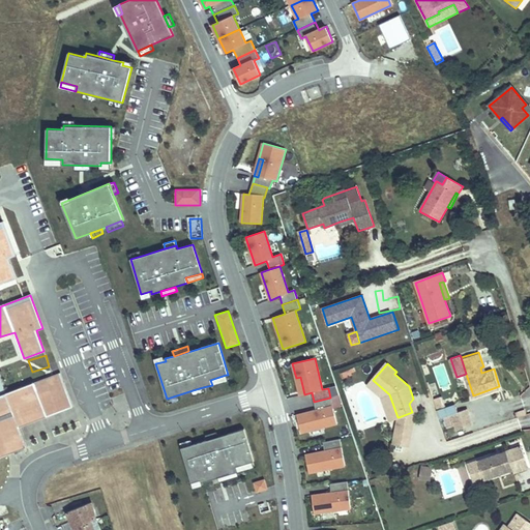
[(39,402),(46,417),(72,406),(60,374),(6,394),(12,411),(39,402)]
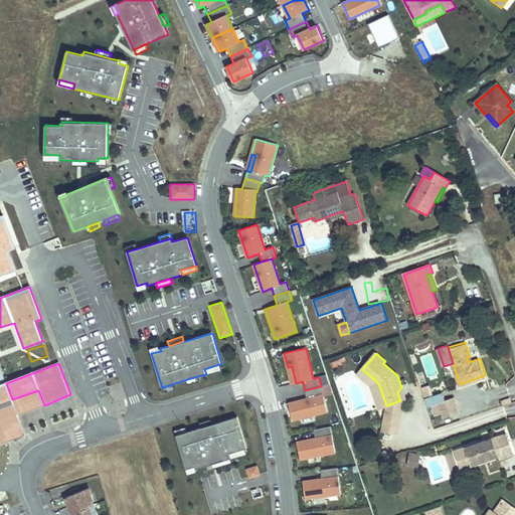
[(221,369),(219,364),(204,369),(206,374),(221,369)]
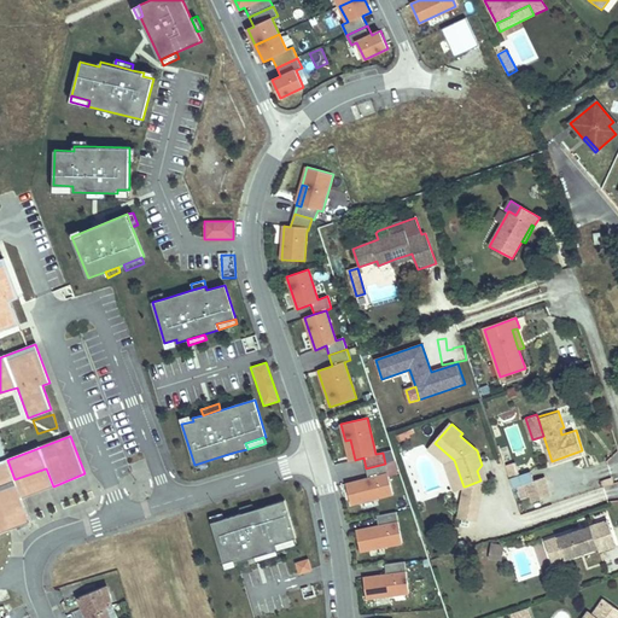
[(355,460),(350,439),(345,441),(350,461),(355,460)]
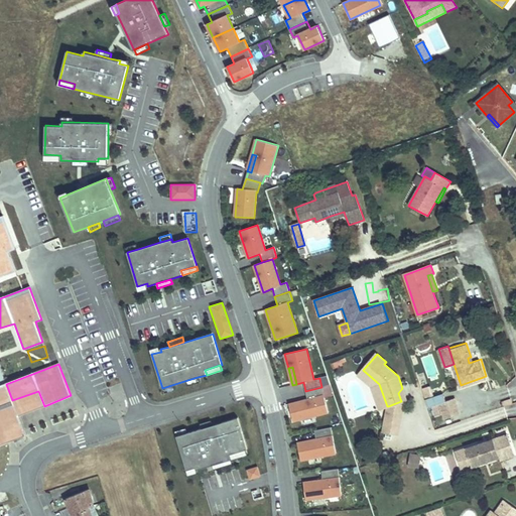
[(363,370),(359,375),(372,386),(380,409),(387,406),(379,384),(363,370)]
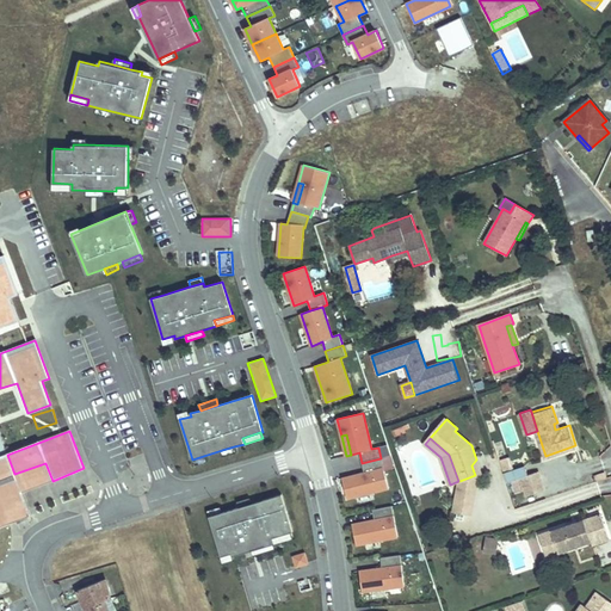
[(236,452),(234,446),(222,450),(223,456),(236,452)]
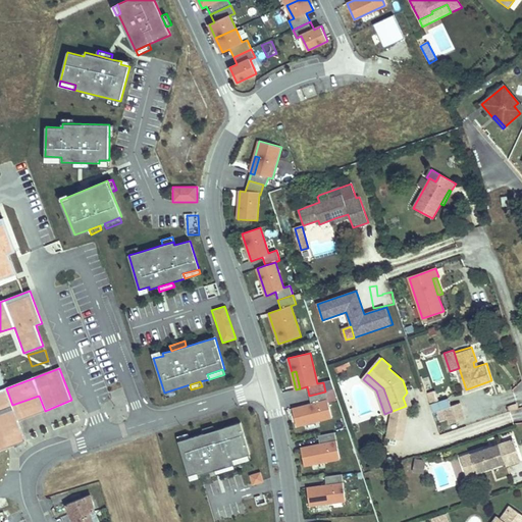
[(12,405),(6,388),(0,390),(0,450),(25,440),(18,420),(12,405)]
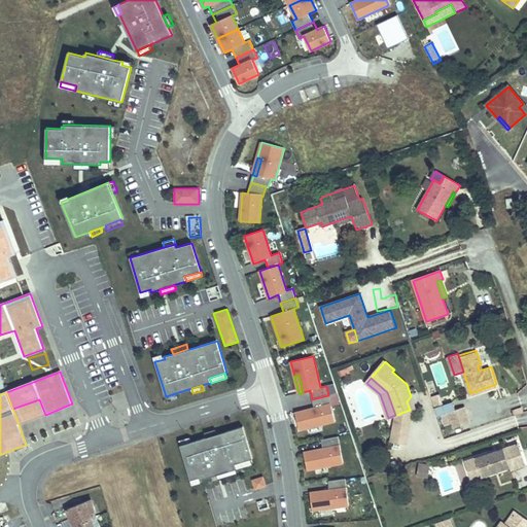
[(178,398),(177,393),(166,396),(167,401),(178,398)]
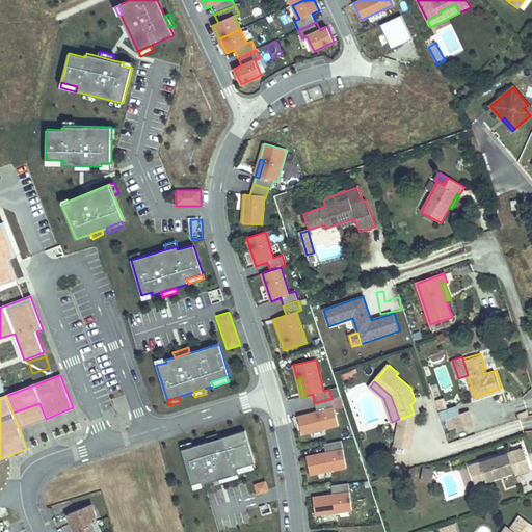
[(442,398),(434,401),(439,411),(446,409),(442,398)]
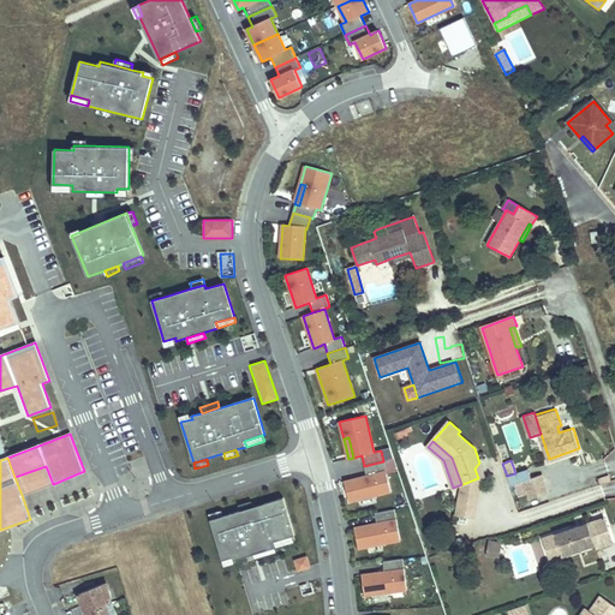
[(392,491),(383,461),(364,466),(366,476),(345,482),(350,502),(392,491)]
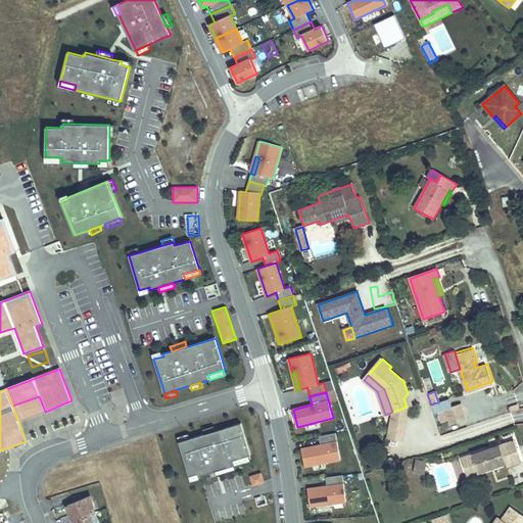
[(18,421),(45,412),(39,396),(12,406),(18,421)]
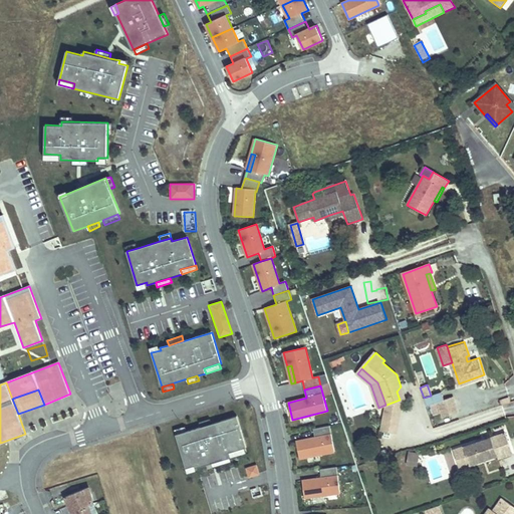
[(431,396),(424,398),(427,406),(437,402),(443,400),(441,393),(431,396)]
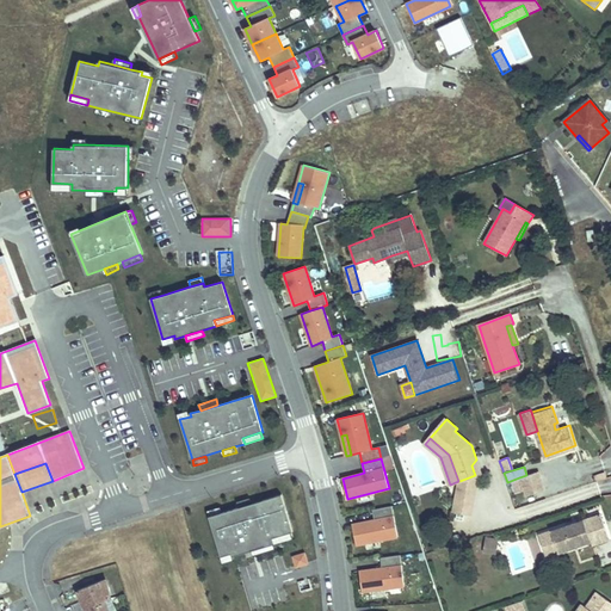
[(526,475),(519,477),(522,482),(523,488),(526,497),(545,491),(538,471),(526,475)]
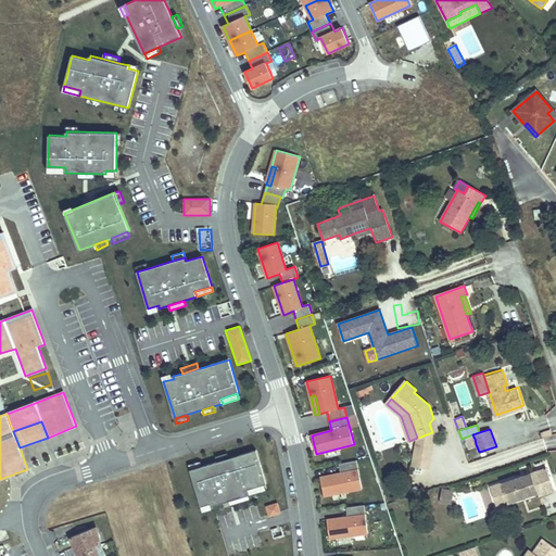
[(432,432),(418,438),(416,453),(432,456),(437,431),(432,432)]
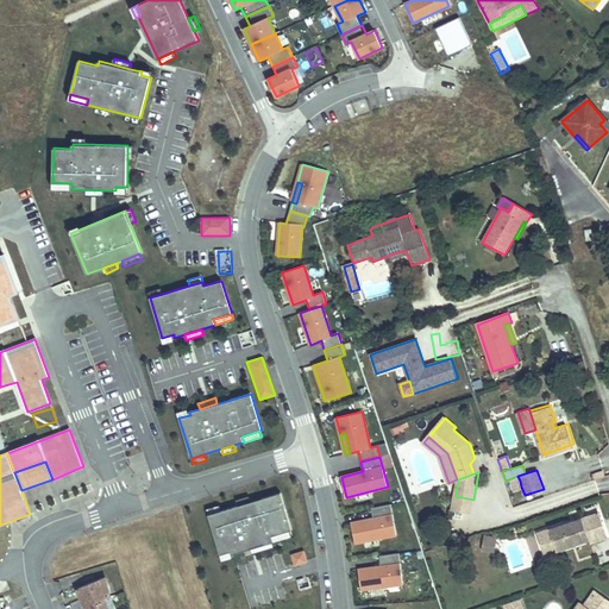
[(290,531),(292,531),(281,493),(251,502),(238,506),(221,512),(208,515),(220,556),(231,552),(232,554),(251,548),(272,542),(274,542),(272,537),(290,531)]
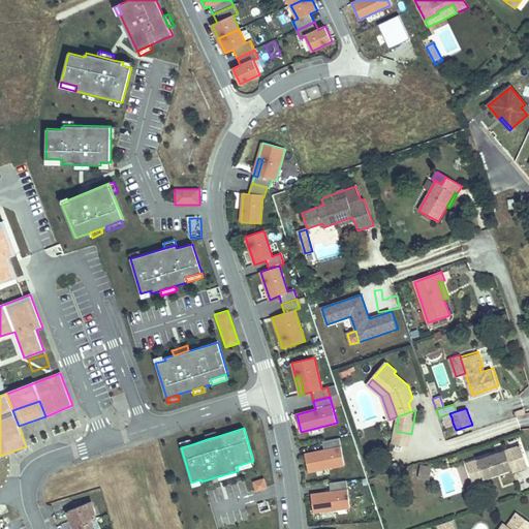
[(218,436),(216,431),(206,435),(207,439),(218,436)]
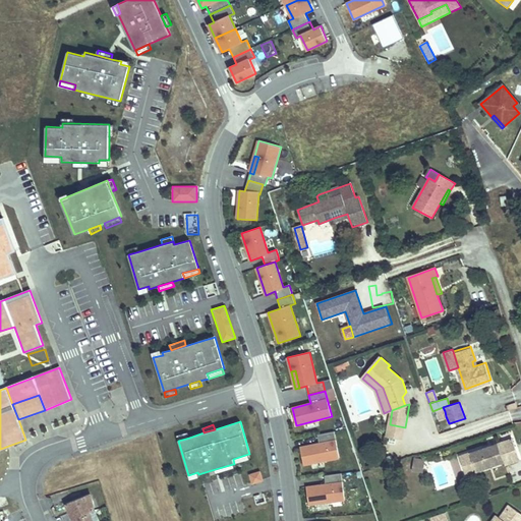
[(405,427),(390,424),(388,436),(402,439),(405,427)]
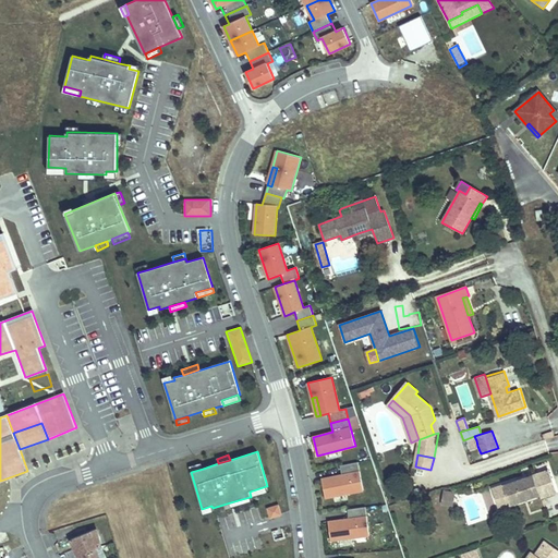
[(364,490),(359,462),(340,465),(342,475),(322,480),(325,498),(364,490)]
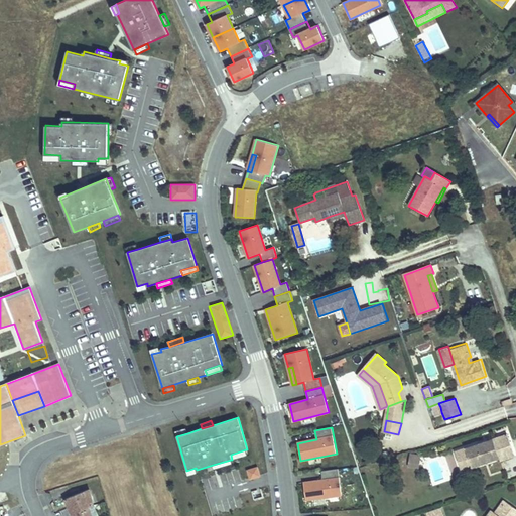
[(176,436),(187,433),(186,428),(175,431),(176,436)]
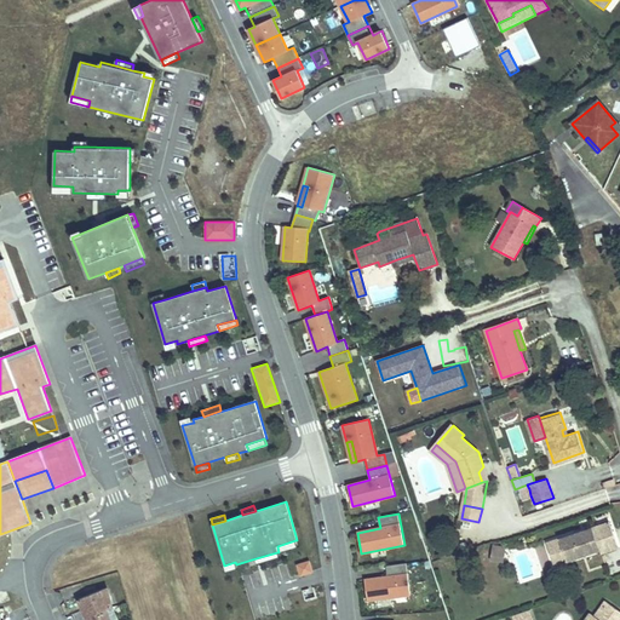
[(609,522),(560,539),(567,561),(583,556),(581,554),(585,552),(586,555),(600,550),(601,554),(619,547),(609,522)]
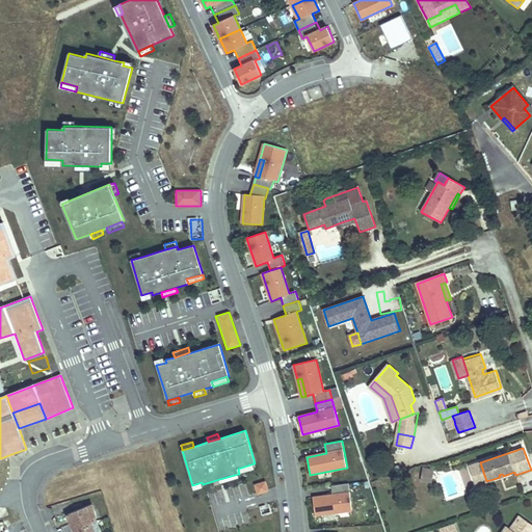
[(480,462),(470,466),(476,485),(486,481),(480,462)]
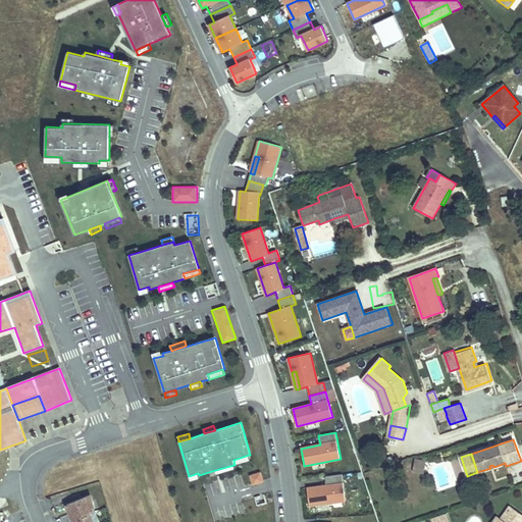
[(235,465),(250,460),(249,455),(233,460),(235,465)]
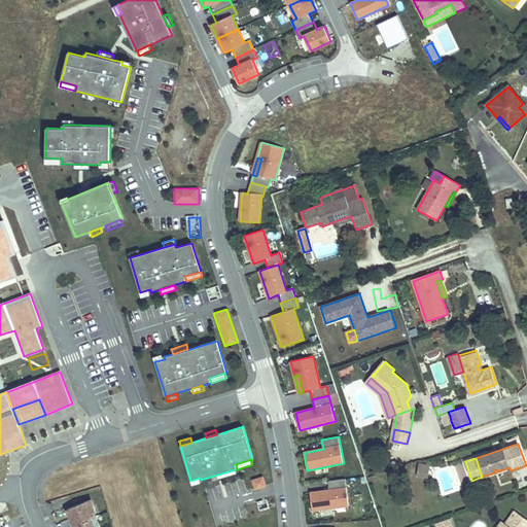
[(429,465),(419,464),(418,476),(427,477),(429,465)]
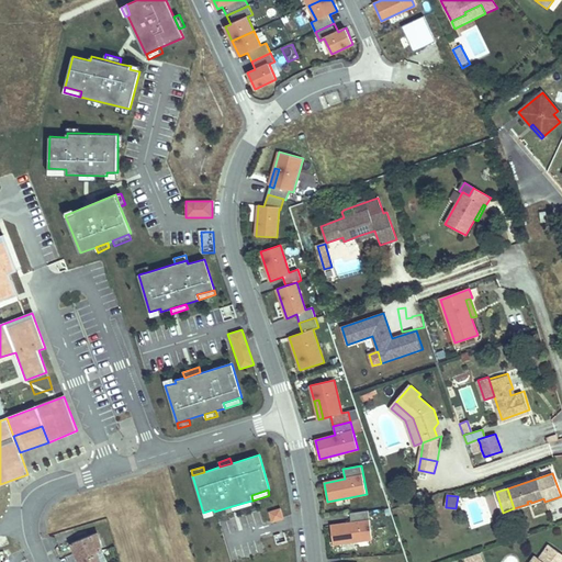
[(233,512),(253,506),(251,501),(232,506),(233,512)]
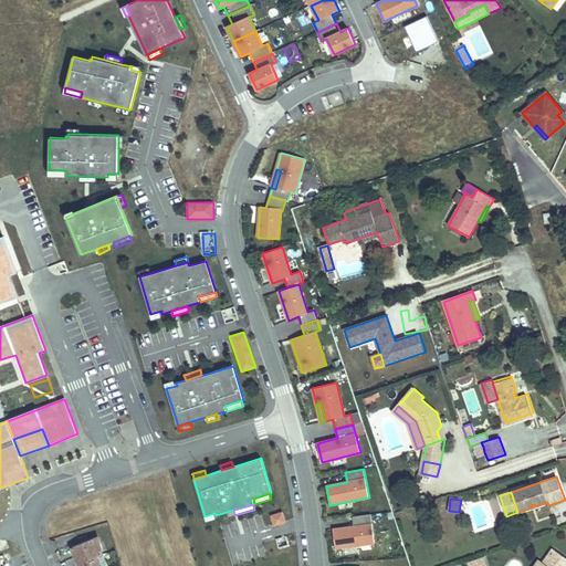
[(205,516),(200,517),(201,522),(216,517),(216,515),(215,513),(205,516)]
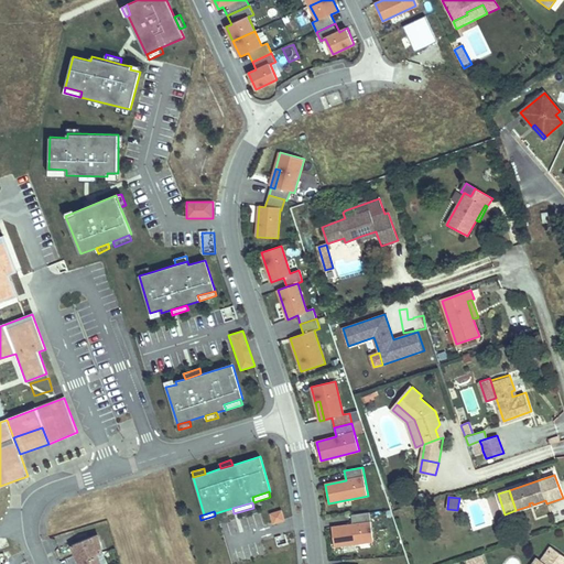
[(270,523),(283,522),(282,511),(270,511),(270,523)]
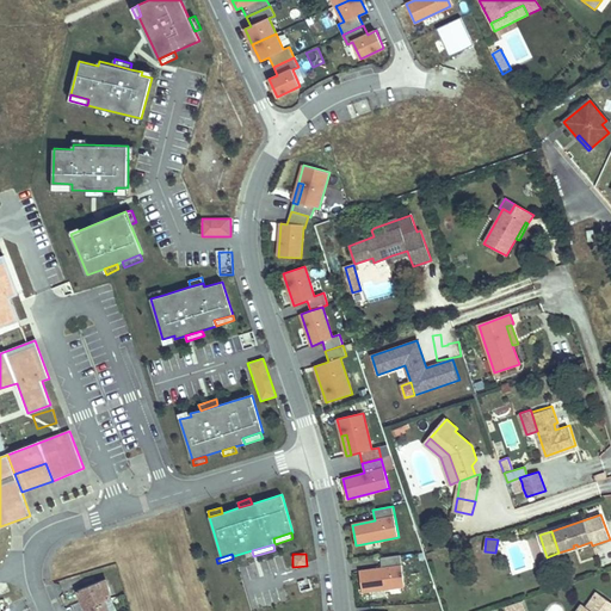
[(405,586),(400,555),(381,557),(382,568),(359,571),(362,592),(405,586)]
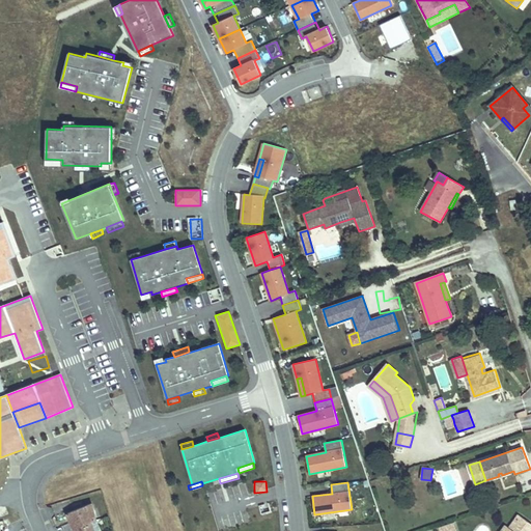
[(96,520),(91,503),(67,513),(75,530),(93,530),(90,523),(96,520)]
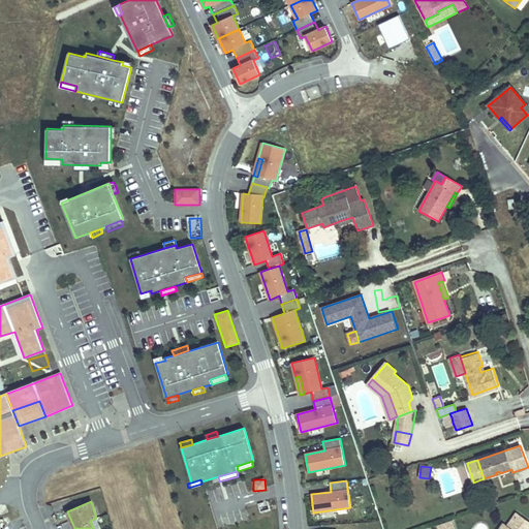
[(528,528),(528,522),(517,514),(507,526),(504,524),(499,528),(528,528)]
